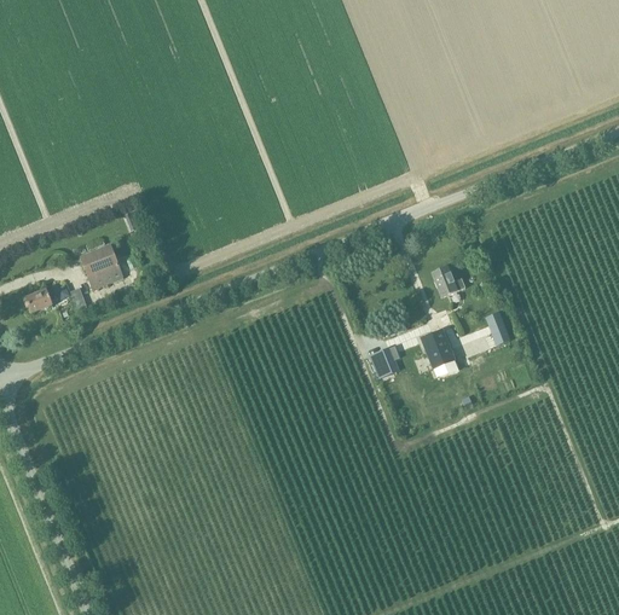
[(92,289),(122,277),(110,244),(79,256),(92,289)]
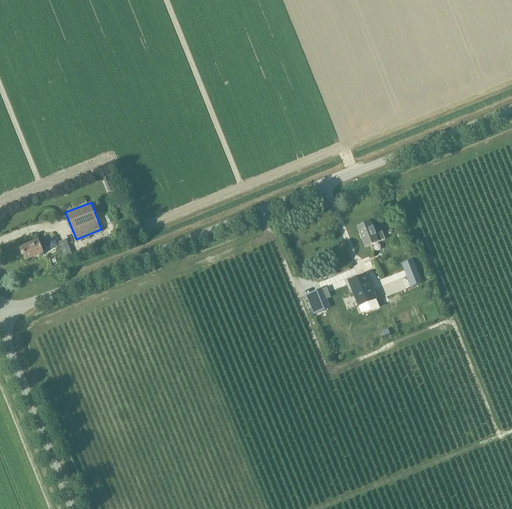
[(371,248),(379,245),(377,240),(369,219),(356,224),(364,245),(370,243),(371,248)]
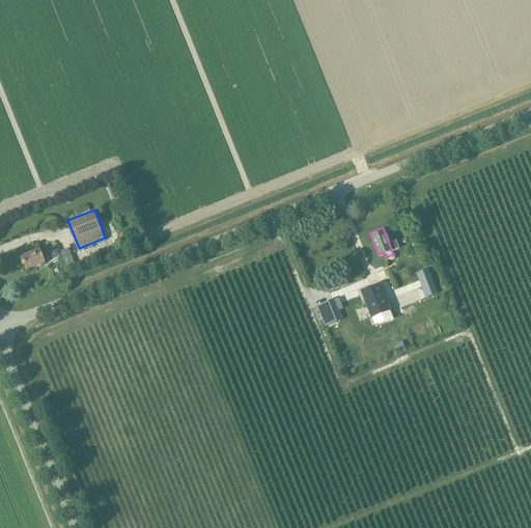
[(53,242),(46,243),(48,252),(55,251),(53,242)]
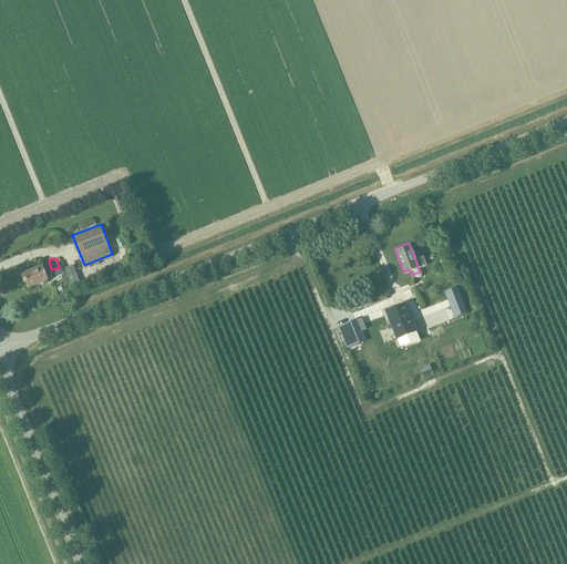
[(23,279),(26,278),(28,285),(47,278),(45,275),(52,273),(49,264),(42,265),(28,269),(28,268),(20,270),(23,279)]
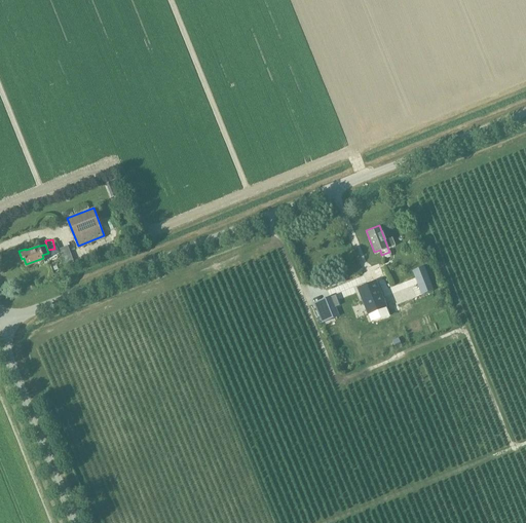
[(425,268),(415,272),(422,293),(433,289),(425,268)]
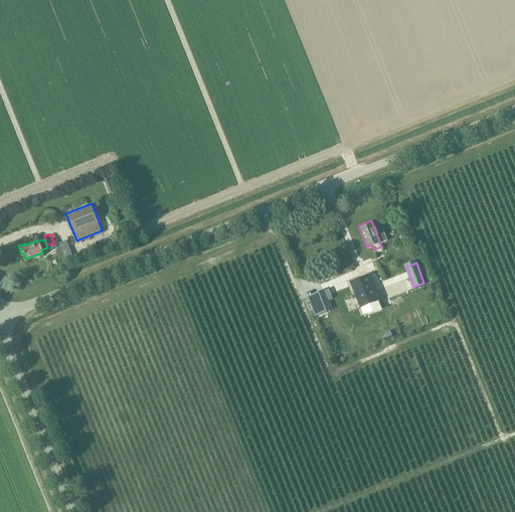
[(360,307),(377,299),(367,274),(350,282),(360,307)]
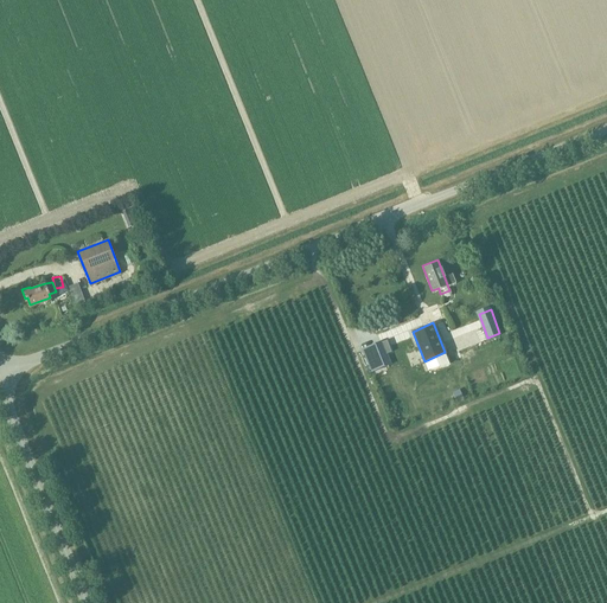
[(383,344),(364,351),(372,371),(391,364),(383,344)]
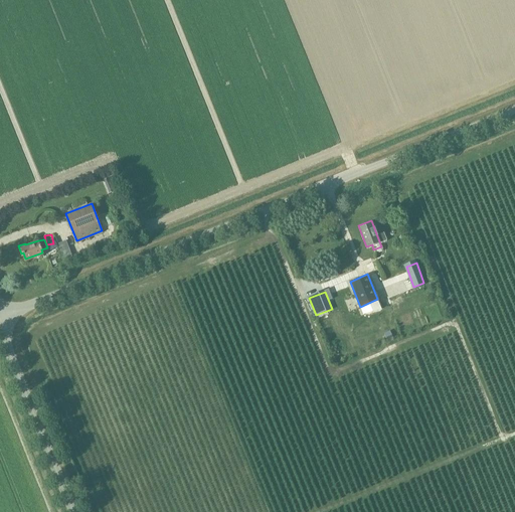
[(383,341),(392,338),(389,329),(380,332),(383,341)]
